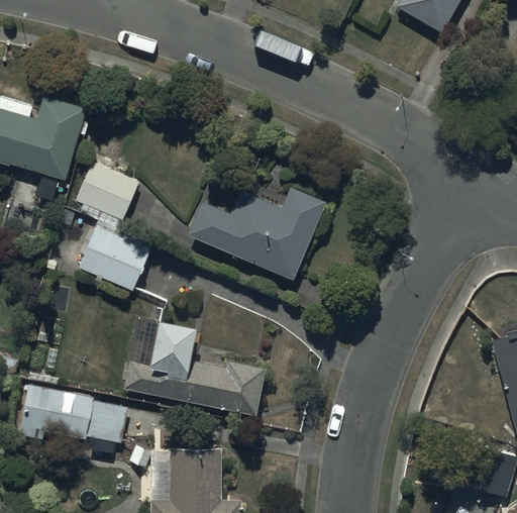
[(459,0),(398,0),(395,5),(441,32),(459,0)]
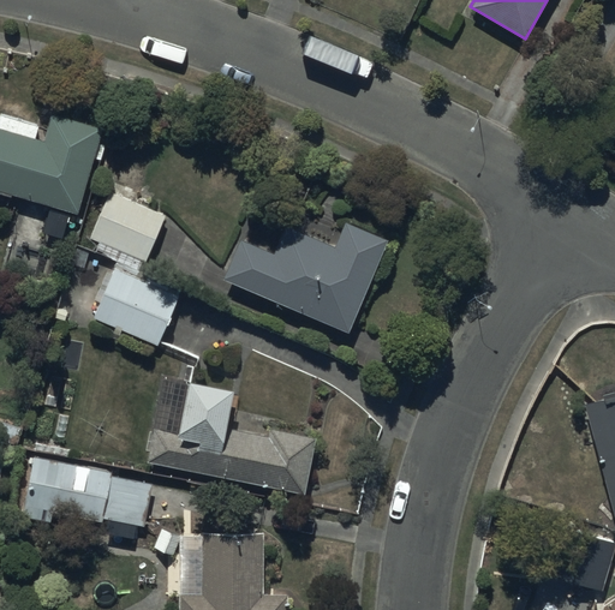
[(0,189),(77,213),(102,129),(51,113),(43,141),(36,138),(40,126),(0,114),(0,189)]
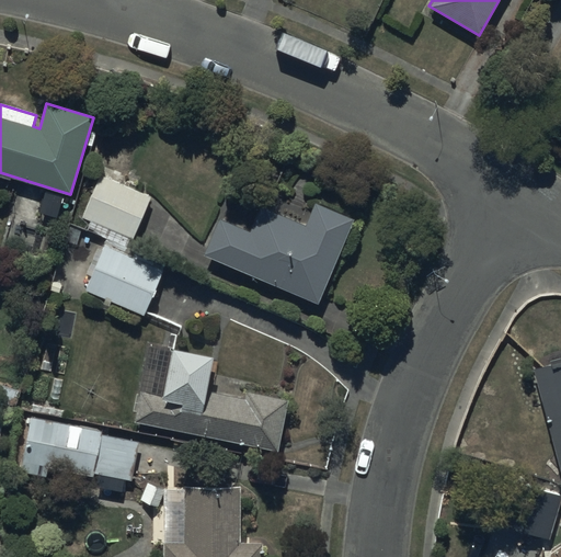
[(126,174),(104,166),(82,218),(89,222),(86,230),(127,248),(129,240),(133,241),(150,197),(122,185),(126,174)]
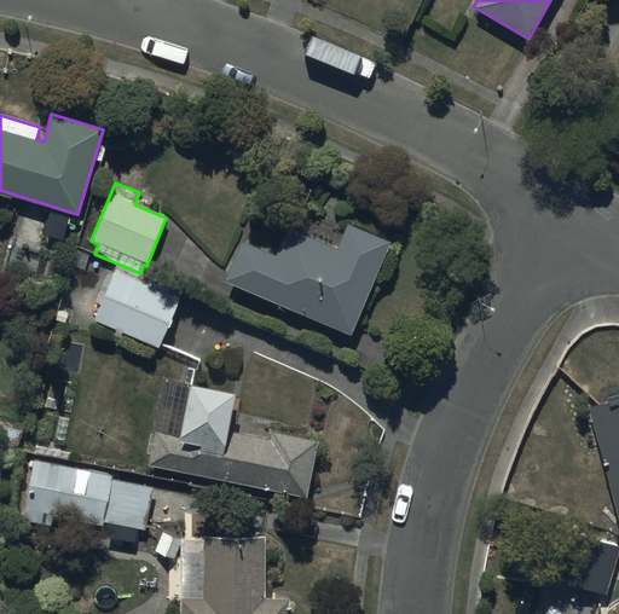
[(242,241),(224,281),(350,335),(389,242),(346,222),(335,249),(288,229),(276,255),(242,241)]
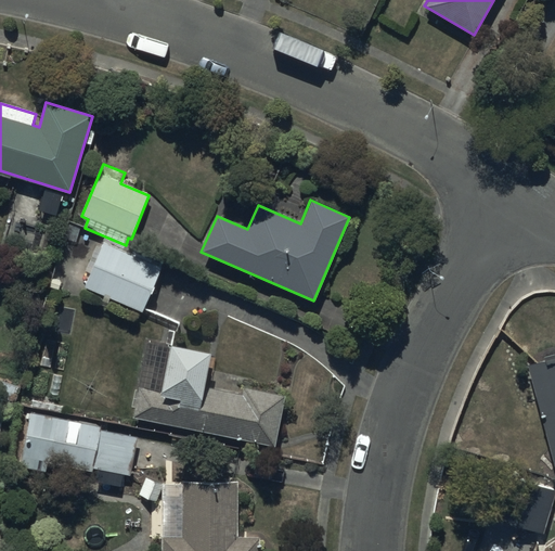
[(162,264),(103,241),(84,289),(143,311),(162,264)]
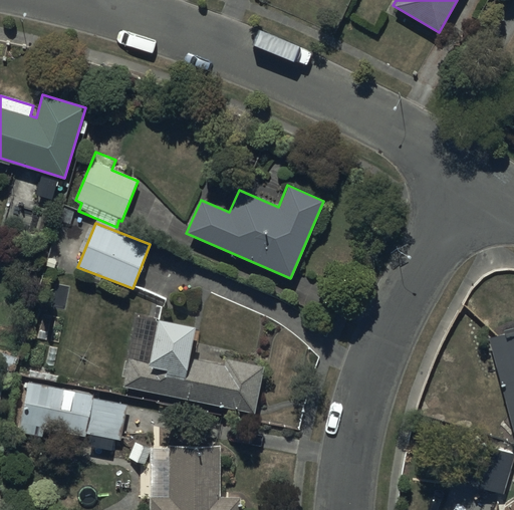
[(194,322),(157,314),(148,361),(127,357),(121,387),(254,413),(264,365),(225,358),(224,365),(187,357),(194,322)]
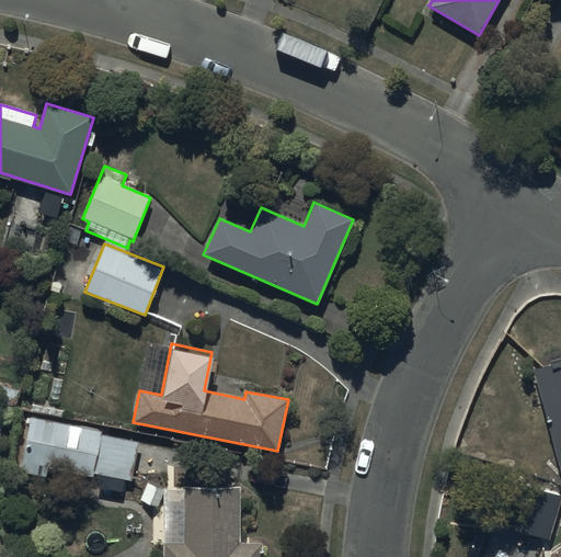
[(560,364),(535,372),(560,475),(560,364)]
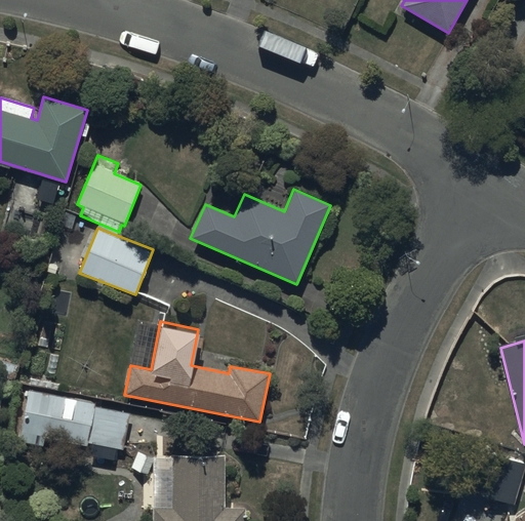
[(94,403),(28,390),(19,432),(121,452),(129,413),(94,406),(94,403)]
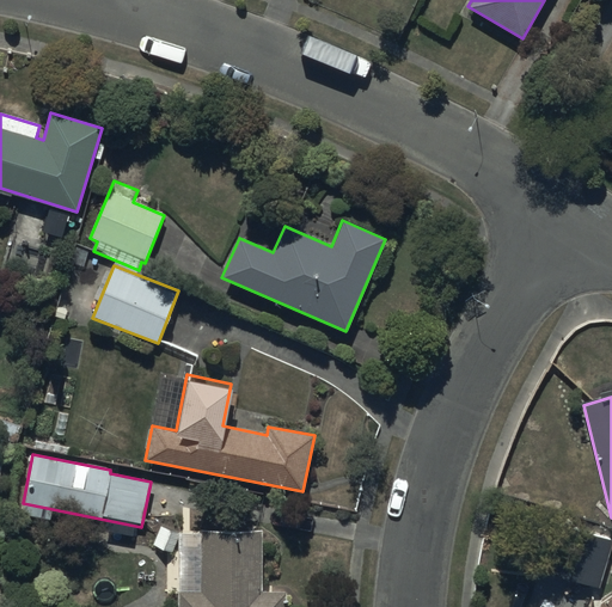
[(611,543),(556,526),(539,572),(599,592),(611,550),(611,543)]
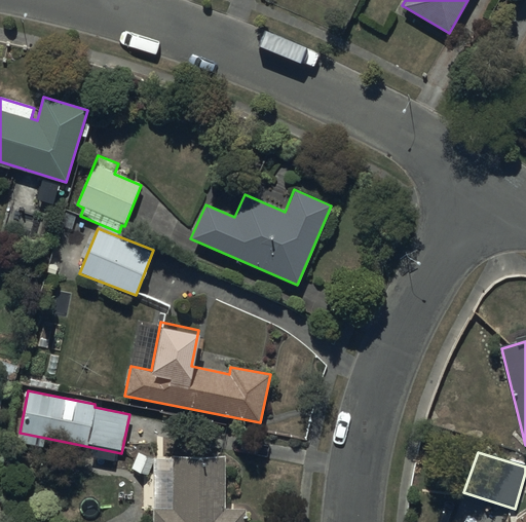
[(225,509),(225,454),(172,455),(172,458),(152,458),(145,455),(138,472),(148,476),(152,476),(152,521),(245,521),(245,509),(225,509)]
